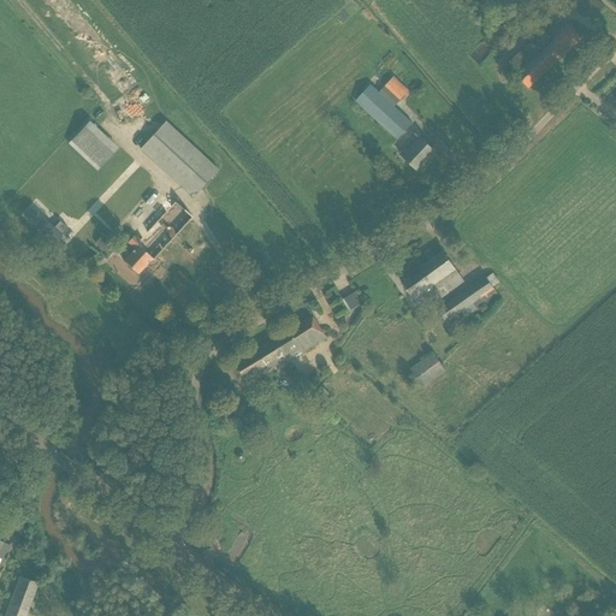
[(510,0),(527,15),(540,0),(510,0)]
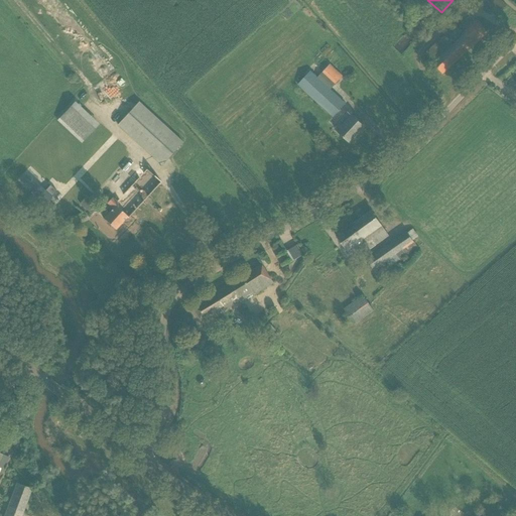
[(482,0),(498,15),(507,6),(500,0),(482,0)]
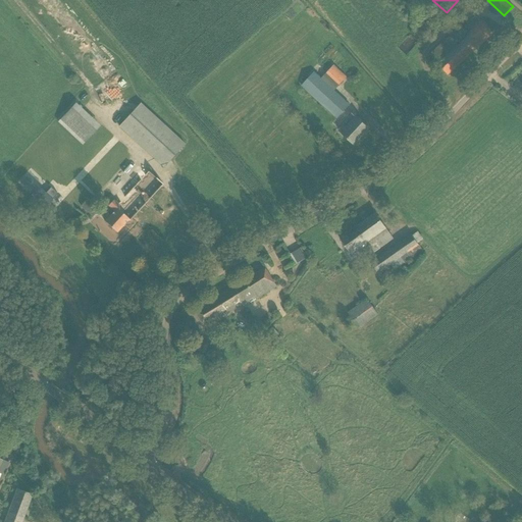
[(469,30),(468,32),(462,24),(429,55),(448,74),(493,34),(482,20),(470,31),(469,30)]
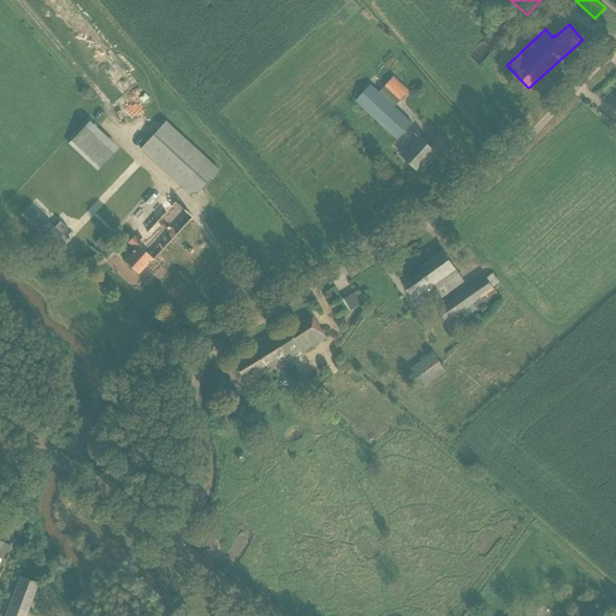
[(385,86),(400,100),(409,92),(394,77),(385,86)]
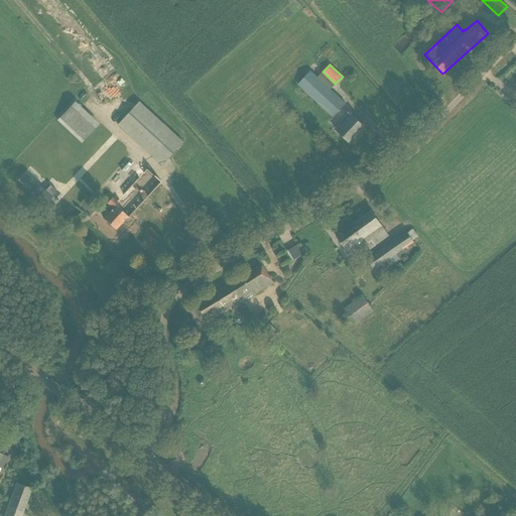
[(121,87),(126,84),(117,71),(105,80),(110,87),(117,82),(121,87)]
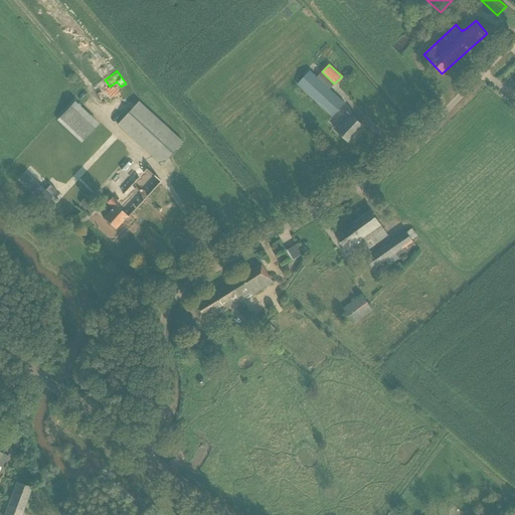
[(297,84),(332,117),(344,104),(309,71),(297,84)]
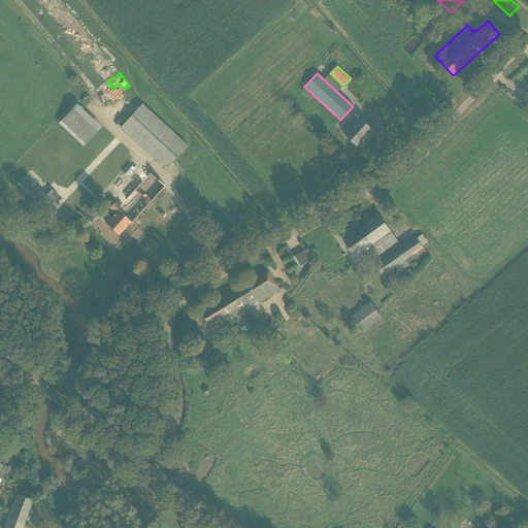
[(120,128),(158,162),(165,169),(187,146),(141,104),(120,128)]
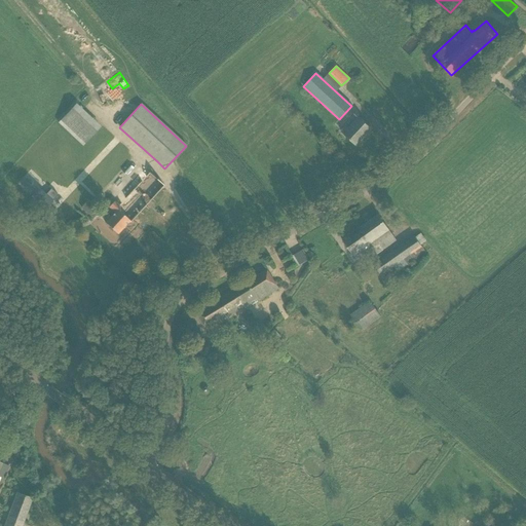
[(78,141),(76,143),(81,148),(100,127),(76,105),(59,123),(78,141)]
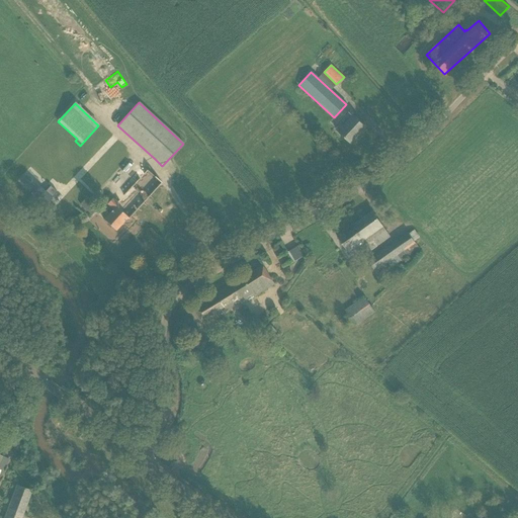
[(336,130),(350,143),(364,127),(352,116),(344,125),(341,123),(336,130)]
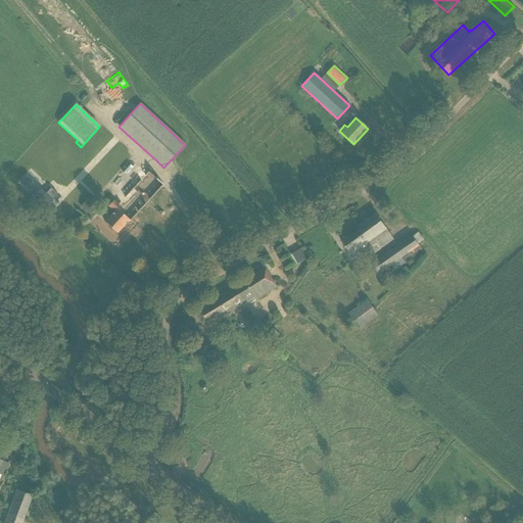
[(116,146),(82,184),(95,196),(130,158),(116,146)]
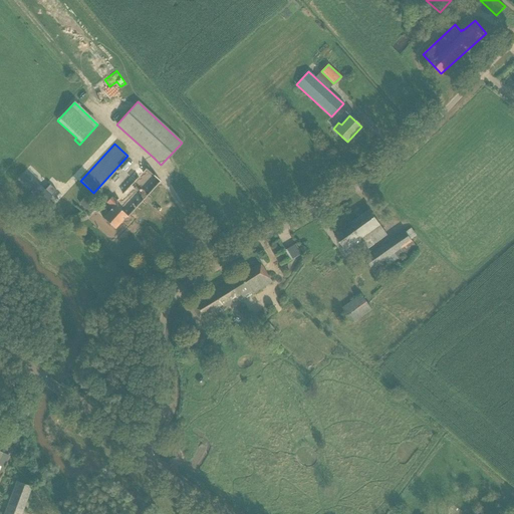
[(106,203),(112,208),(109,211),(102,218),(114,229),(125,216),(127,218),(160,182),(146,169),(146,170),(141,166),(127,180),(133,184),(116,201),(111,197),(106,203)]
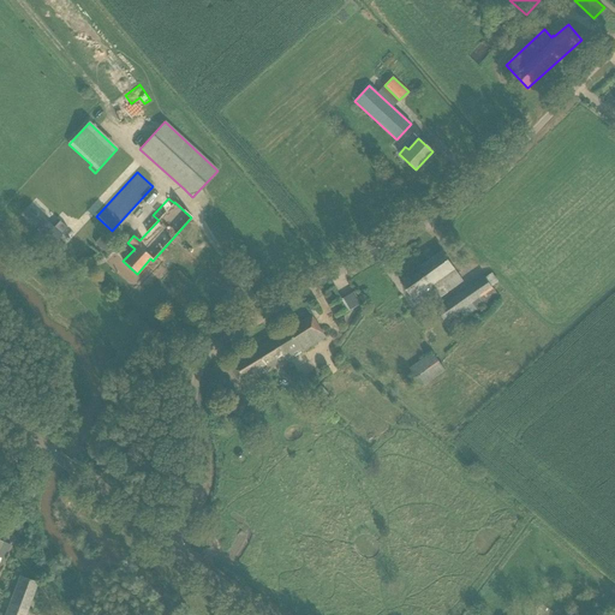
[(52,228),(34,212),(27,220),(53,244),(67,230),(59,221),(52,228)]
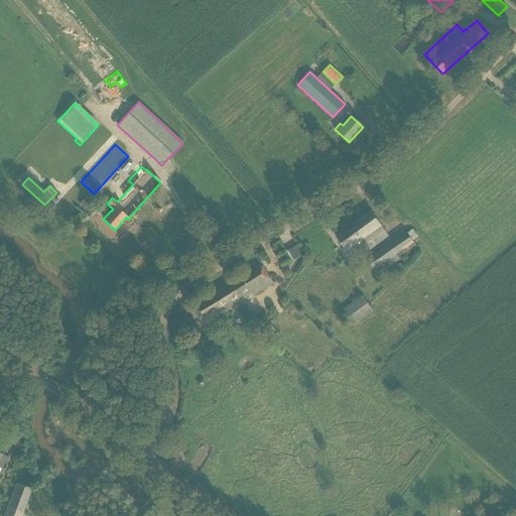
[(98,195),(103,201),(110,192),(104,187),(98,195)]
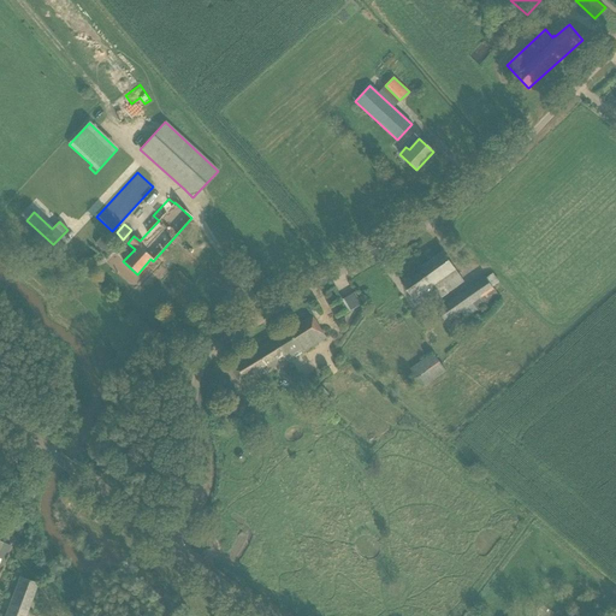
[(105,255),(107,258),(117,247),(102,235),(95,243),(107,254),(105,255)]
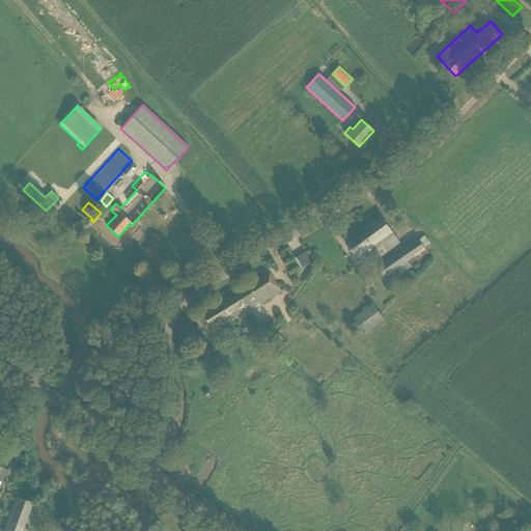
[(357,258),(361,263),(369,257),(366,252),(370,248),(373,252),(375,251),(380,257),(400,243),(382,217),(345,243),(357,258)]
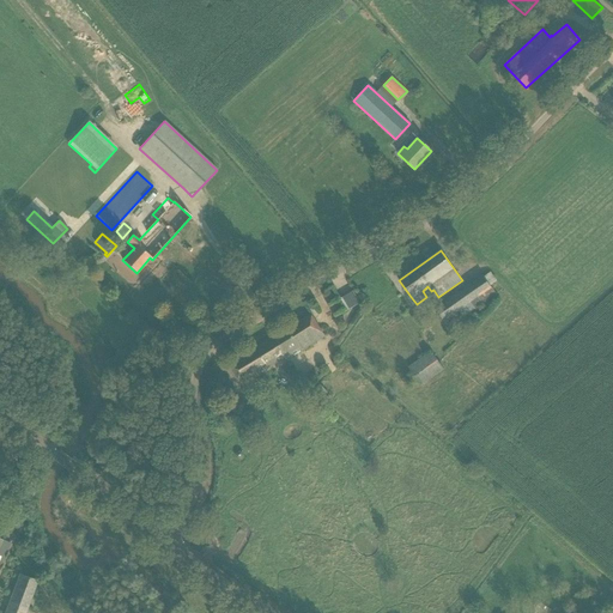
[(484,277),(483,275),(435,309),(443,322),(459,311),(462,317),(496,293),(490,286),(484,277)]
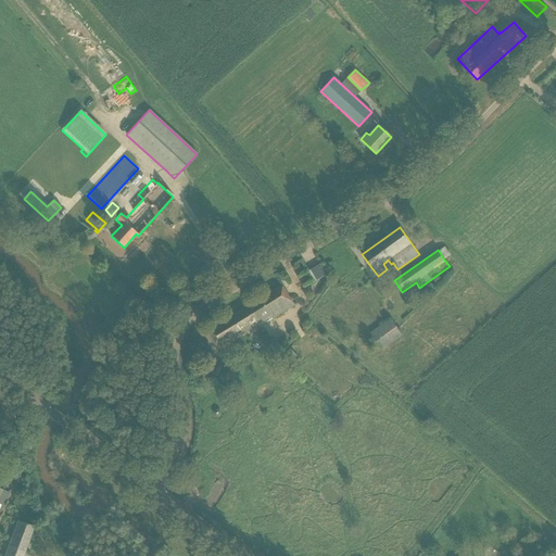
[(328,268),(317,265),(314,274),(326,277),(328,268)]
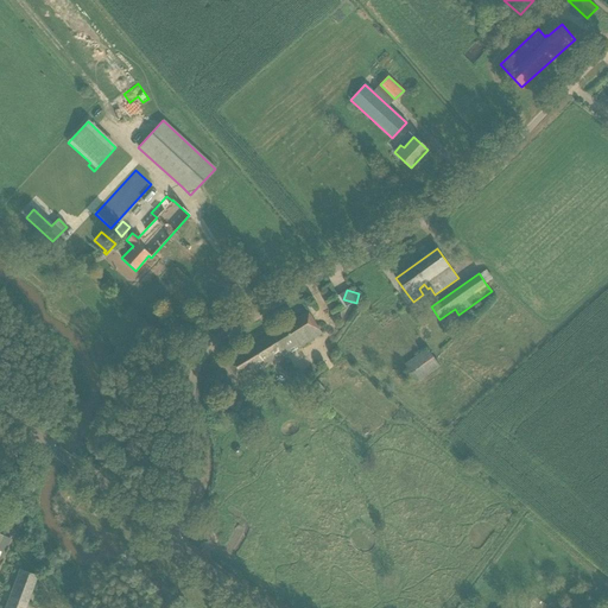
[(411,314),(418,322),(424,318),(417,309),(411,314)]
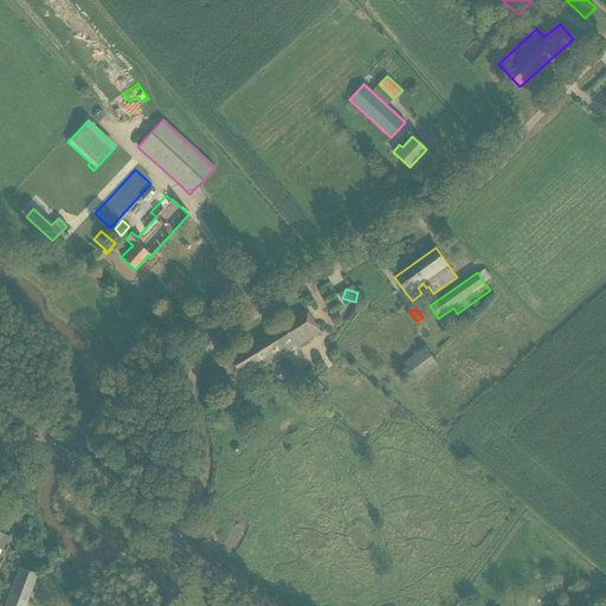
[(227,361),(238,379),(281,353),(282,356),(321,333),(308,311),(227,361)]
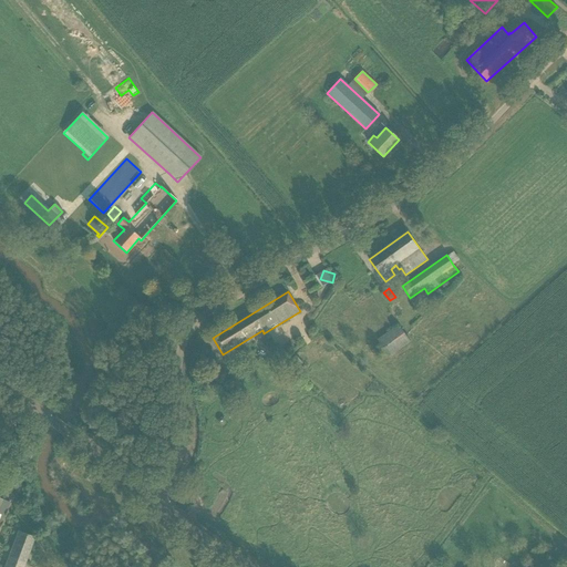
[(378,340),(389,357),(410,341),(399,326),(378,340)]
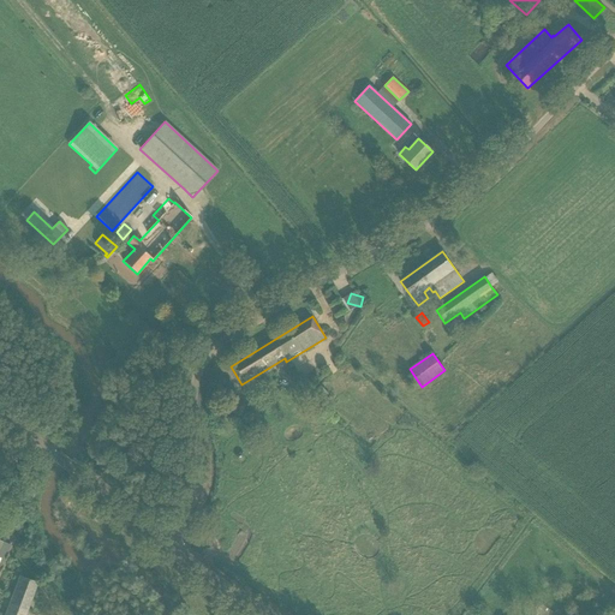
[(5,490),(10,497),(21,491),(16,484),(5,490)]
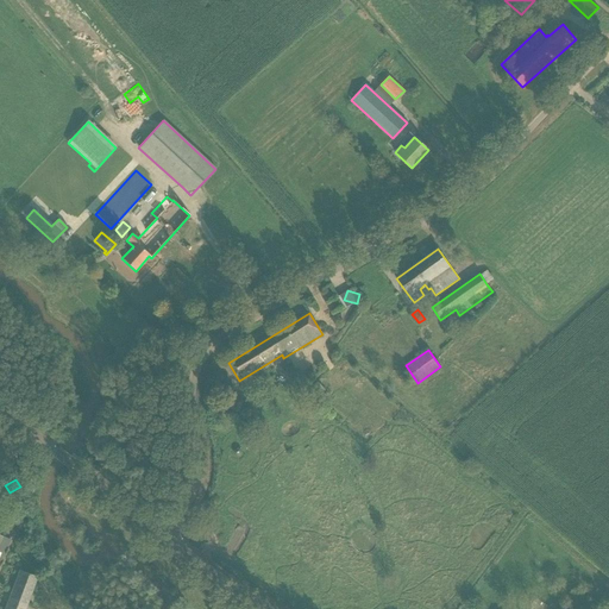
[(4,608),(25,608),(37,577),(19,570),(4,608)]
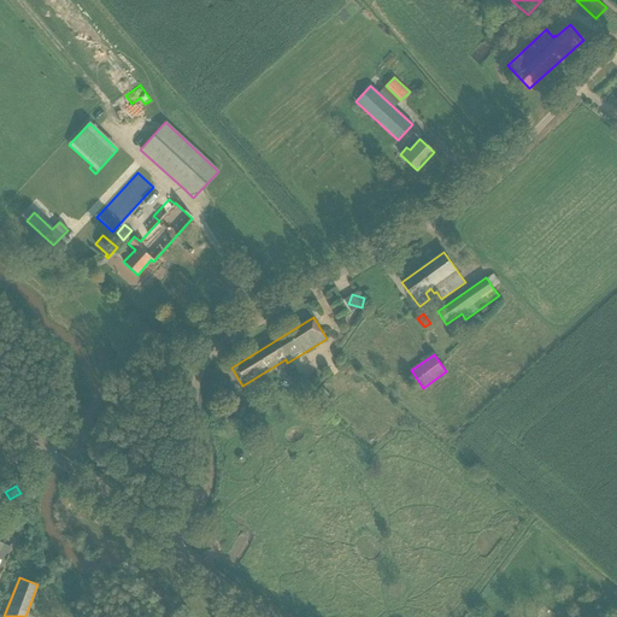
[(542,606),(539,613),(544,616),(548,610),(542,606)]
